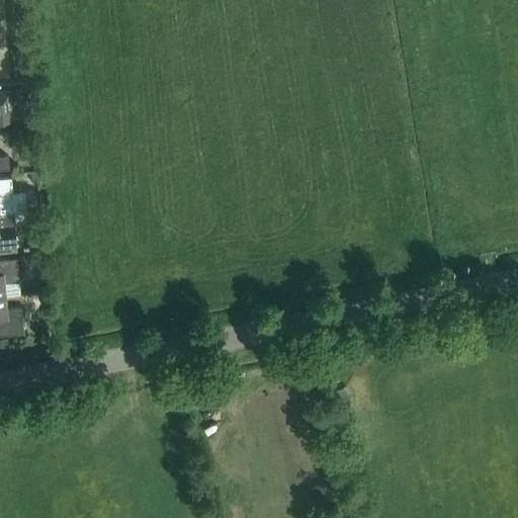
[(10,105),(25,104),(25,87),(10,87),(10,105)]
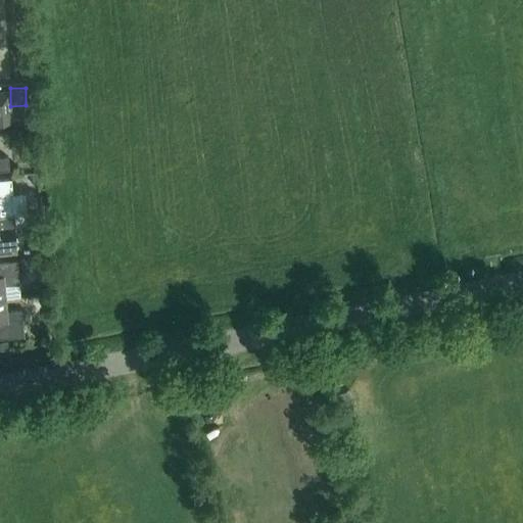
[(0,122),(12,122),(10,106),(9,90),(0,90),(0,122)]
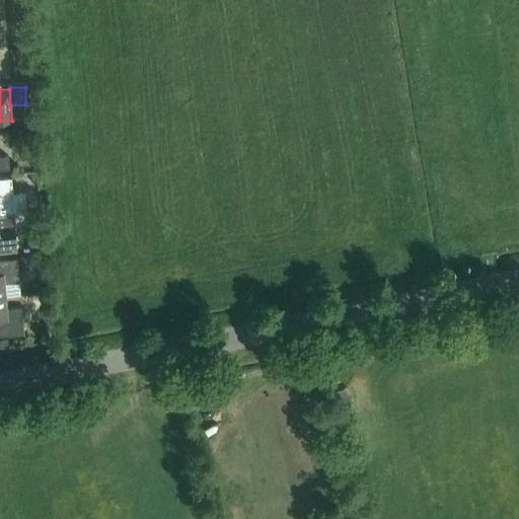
[(0,156),(0,169),(8,168),(7,156),(0,156)]
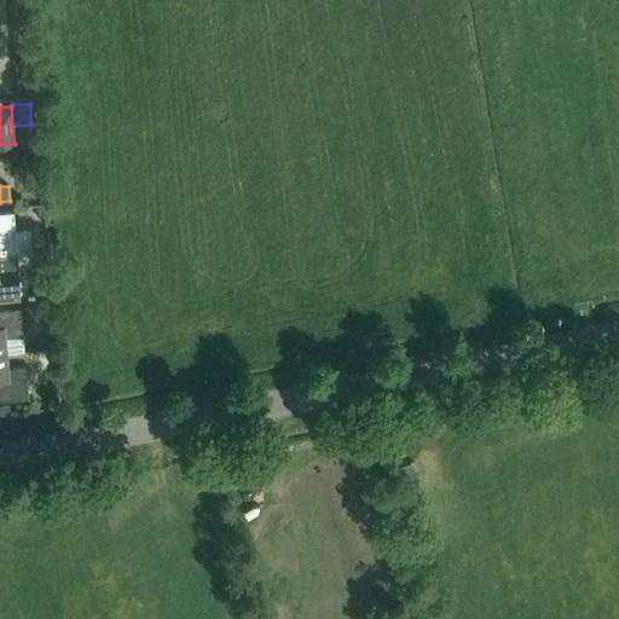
[(0,256),(16,255),(15,241),(12,212),(0,213),(0,256)]
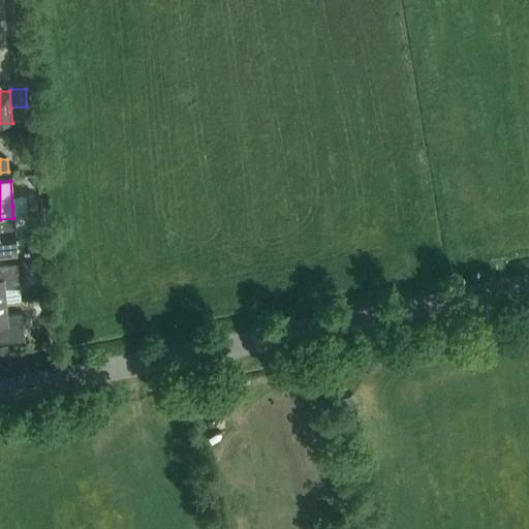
[(13,218),(0,219),(0,256),(16,255),(13,231),(13,218)]
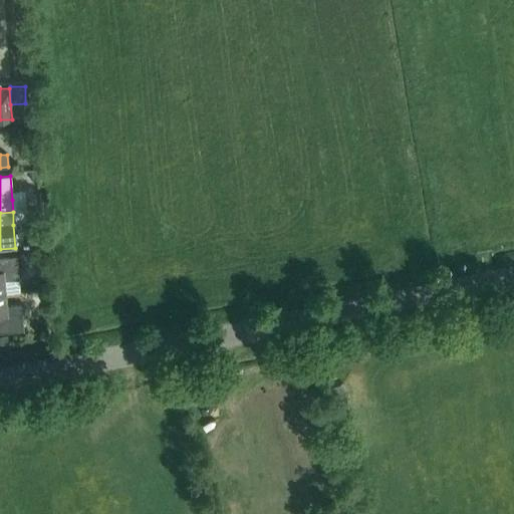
[(2,281),(18,280),(16,257),(0,257),(0,293),(3,293),(2,281)]
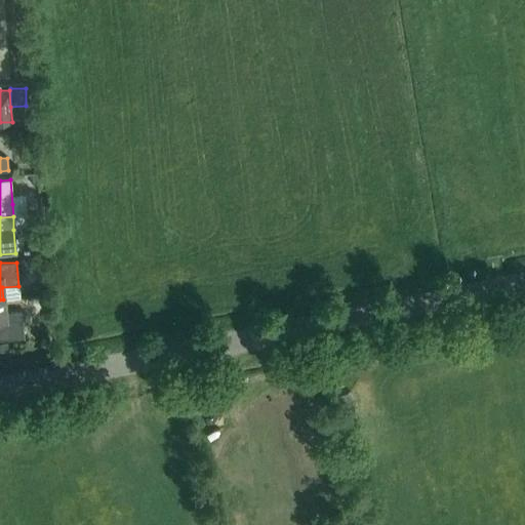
[(4,313),(3,299),(0,299),(0,339),(23,338),(21,312),(4,313)]
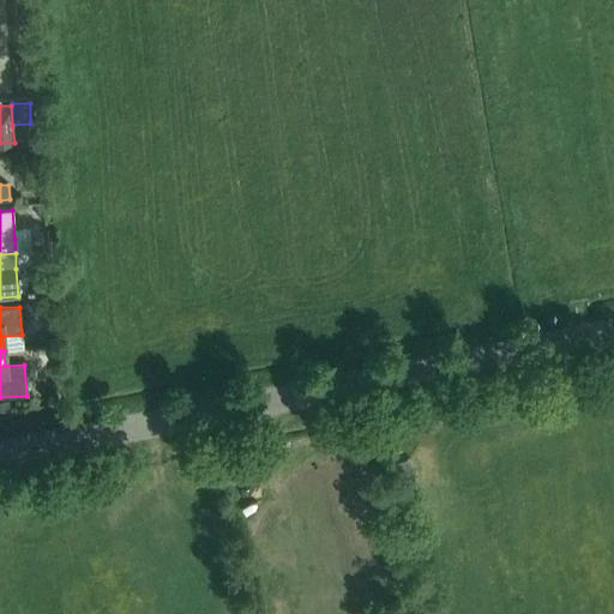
[(251,558),(269,557),(266,519),(248,521),(251,558)]
